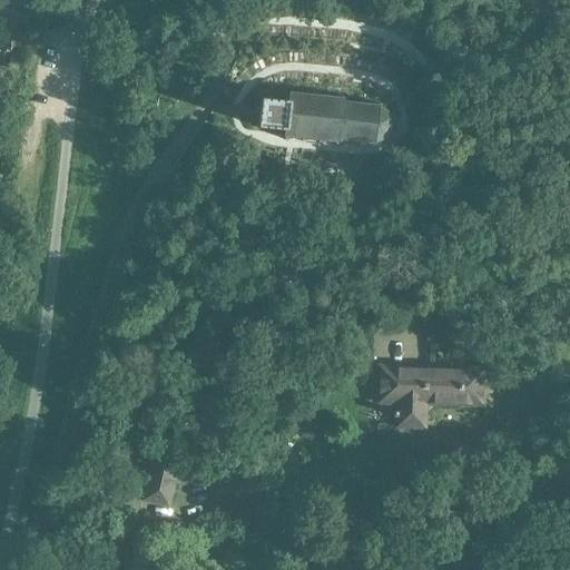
[(261,99),(259,116),(258,127),(285,129),(284,136),(342,141),(342,138),(370,141),(390,134),(391,116),(374,106),(345,104),(346,100),(288,96),(288,101),(261,99)]
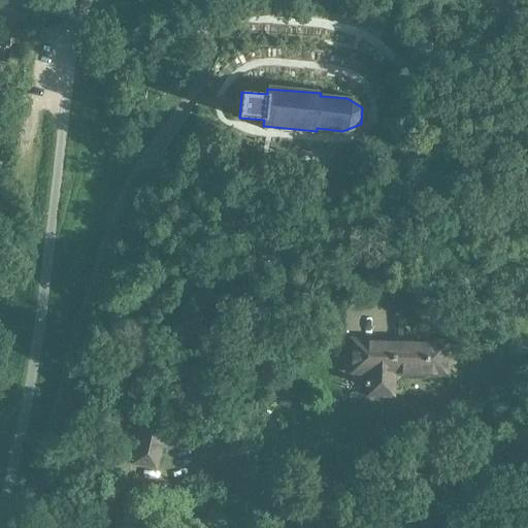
[(208,191),(210,180),(196,177),(193,188),(208,191)]
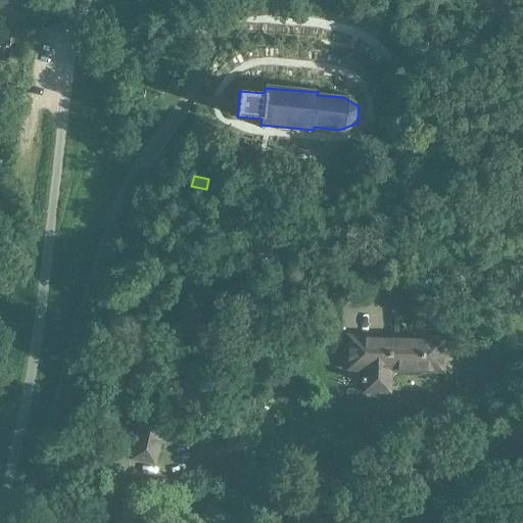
[(378,337),(347,337),(346,370),(364,370),(364,378),(361,378),(361,383),(364,383),(364,392),(389,392),(389,370),(397,370),(397,371),(402,371),(403,375),(420,376),(421,372),(443,372),(444,339),(416,338),(416,340),(408,340),(408,338),(389,338),(389,341),(378,341),(378,337)]
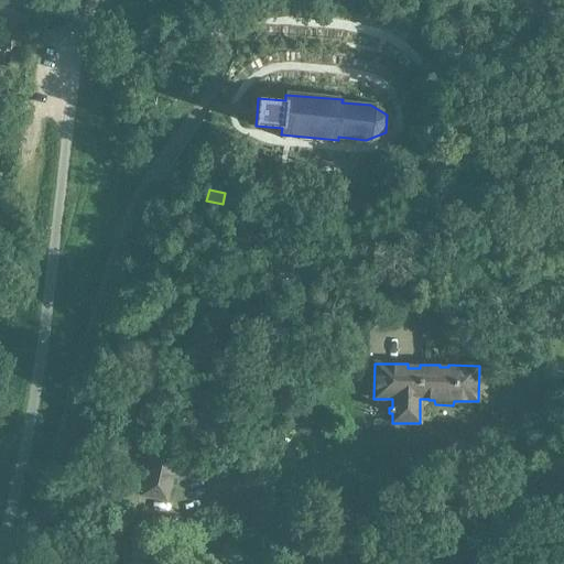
[(175,457),(151,452),(142,495),(166,500),(175,457)]
